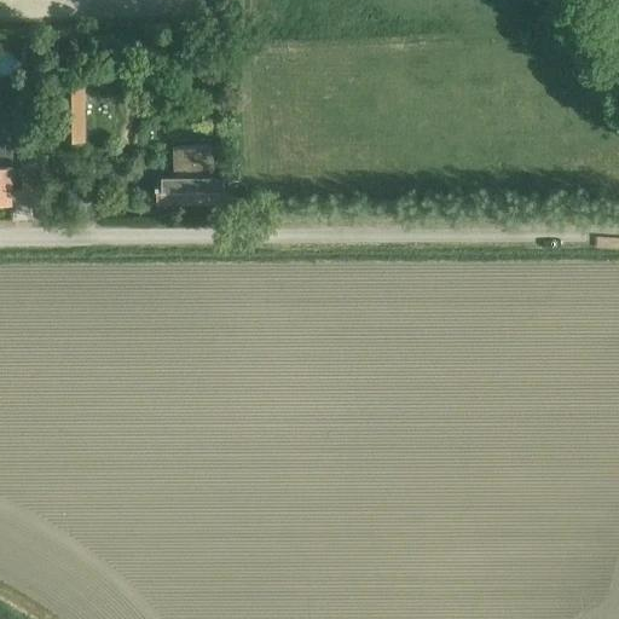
[(86,77),(62,77),(62,142),(86,142),(86,129),(86,77)]
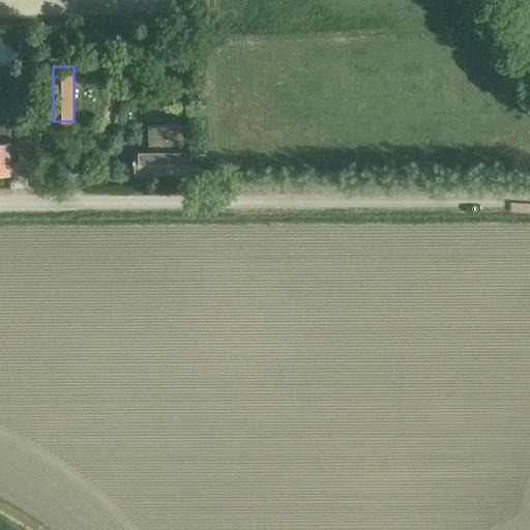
[(0,124),(0,174),(10,175),(10,125),(0,124)]
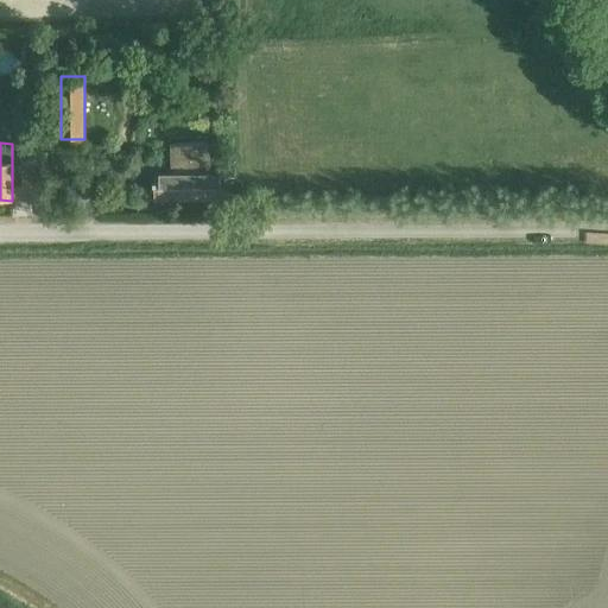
[(228,200),(228,175),(210,175),(209,151),(203,151),(203,144),(172,145),(173,175),(156,175),(156,201),(191,201),(228,200)]
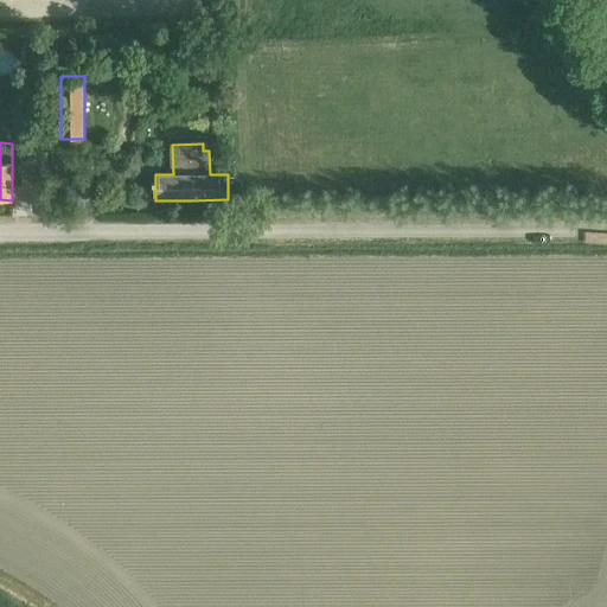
[(23,153),(23,174),(45,176),(46,176),(46,153),(23,153)]
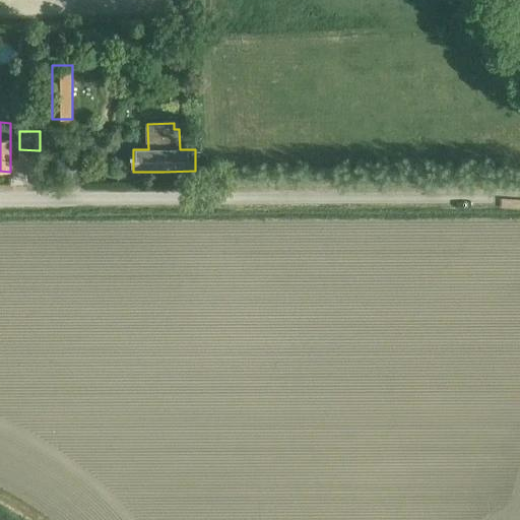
[(19,149),(18,172),(39,172),(39,150),(19,149)]
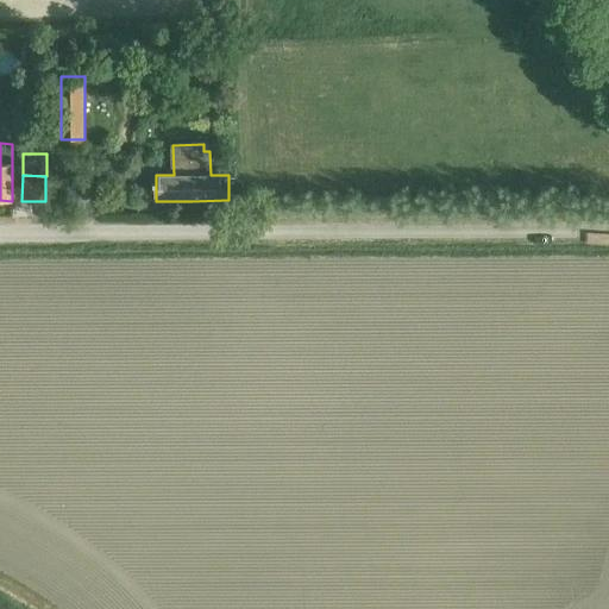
All buildings are outlined.
